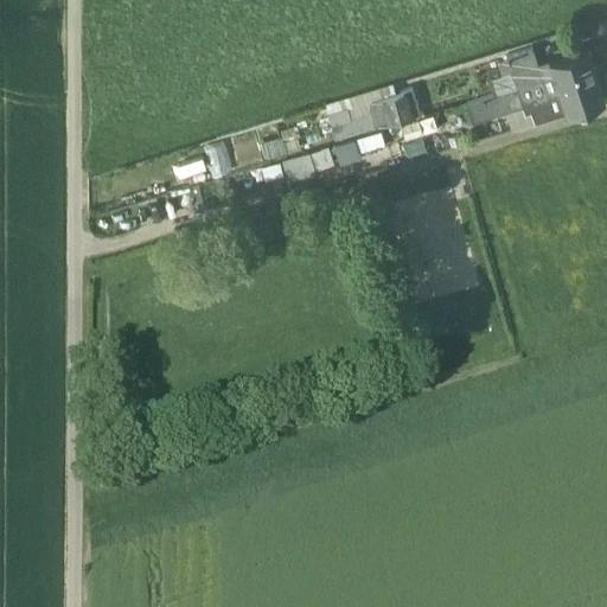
[(532,48),(506,57),(511,72),(537,64),(532,48)]
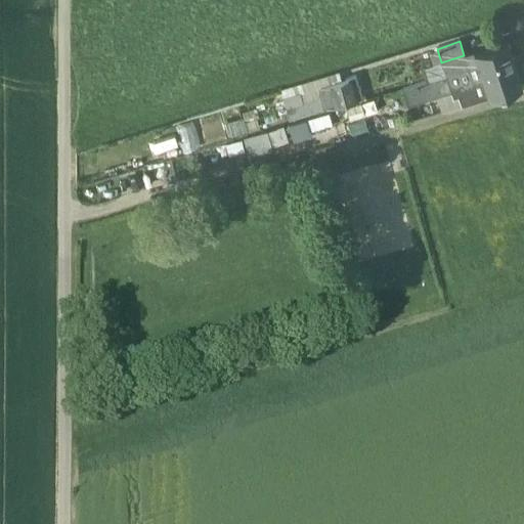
[(464,55),(441,62),(445,75),(450,92),(453,98),(459,96),(462,105),(521,85),(507,41),(464,55)]
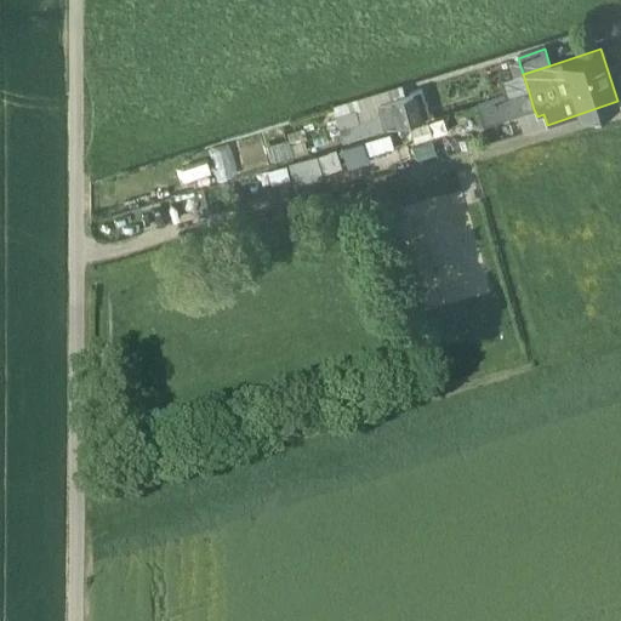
[(482,125),(534,109),(528,89),(477,104),(482,125)]
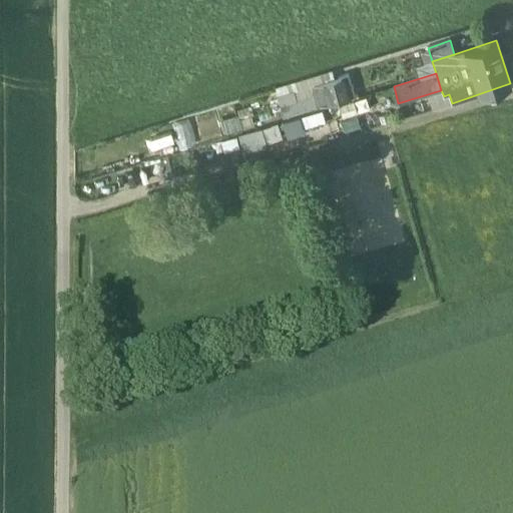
[(341,77),(323,83),(330,104),(347,98),(341,77)]
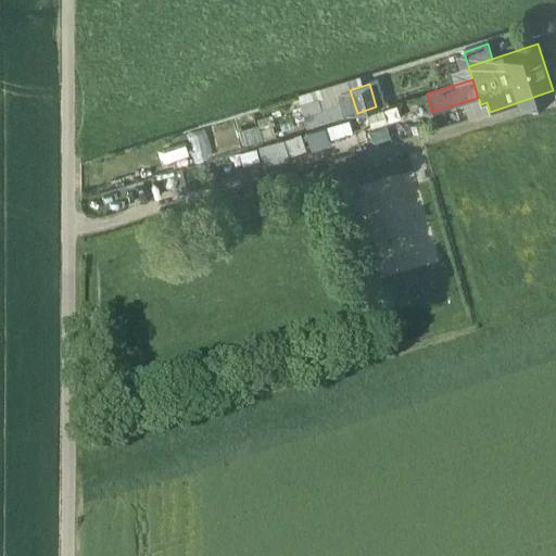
[(302,113),(306,128),(357,113),(350,90),(341,93),(343,102),(321,110),(318,100),(308,102),(311,111),(302,113)]
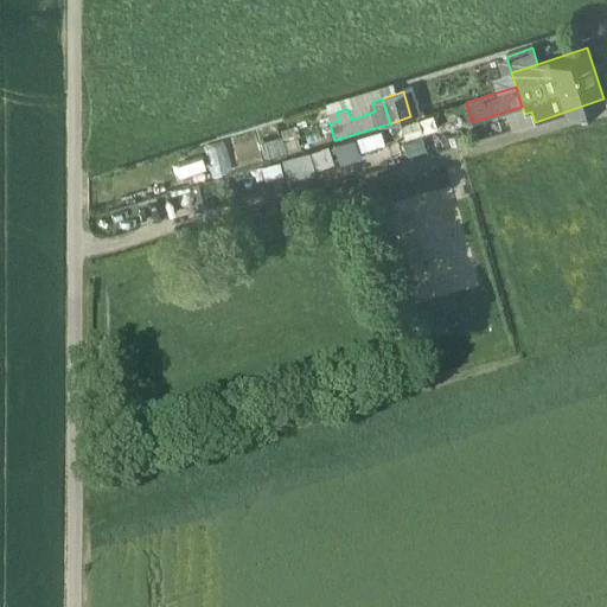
[(337,112),(327,115),(330,123),(339,121),(337,112)]
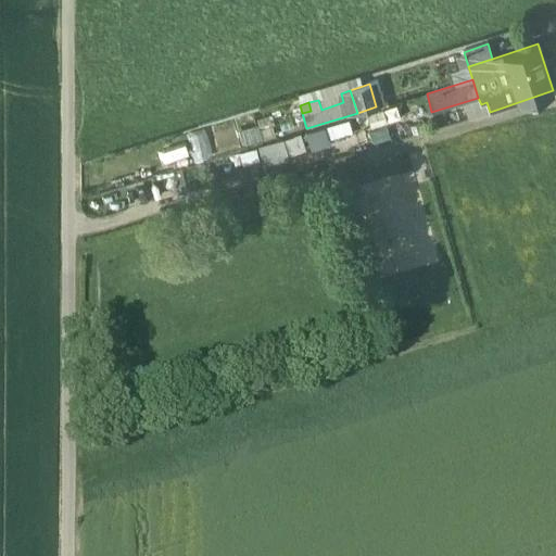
[(350,121),(325,128),(328,139),(353,130),(350,121)]
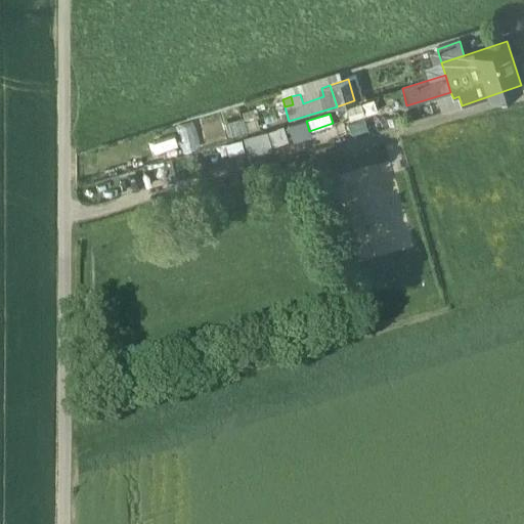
[(243,119),(226,124),(231,138),(259,129),(256,121),(245,124),(243,119)]
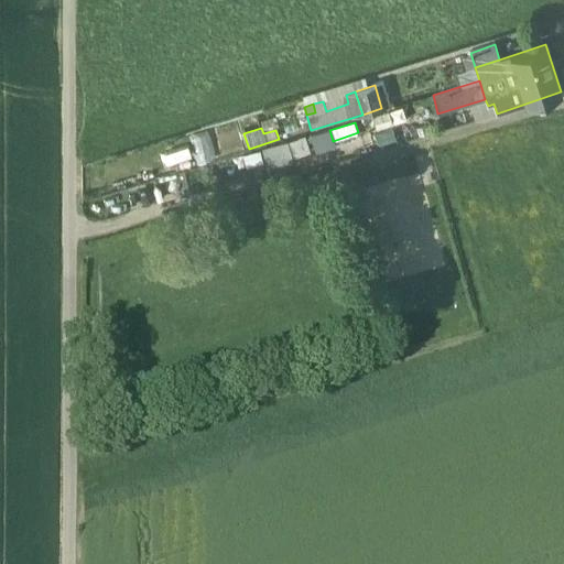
[(329,130),(311,137),(314,147),(333,141),(329,130)]
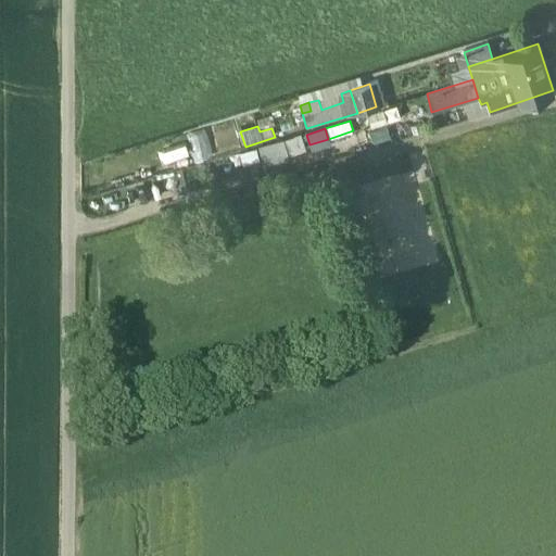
[(307,150),(301,135),(258,149),(265,168),(290,160),(289,156),(307,150)]
